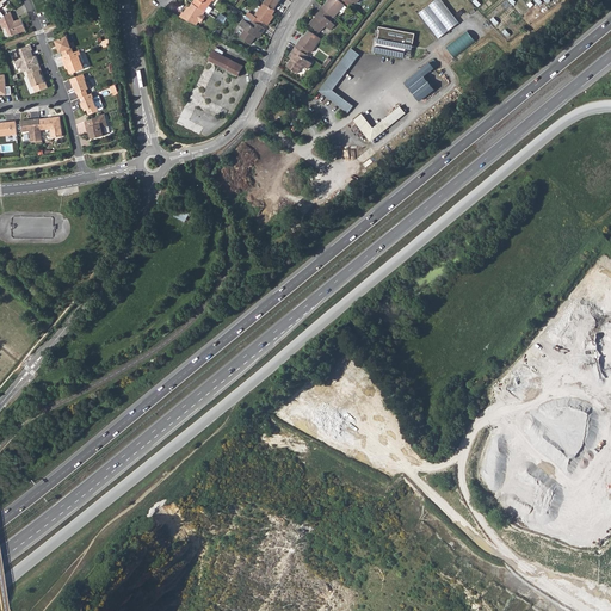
[(193,0),(192,2),(204,11),(205,11),(211,0),(213,0),(214,0),(193,0)]
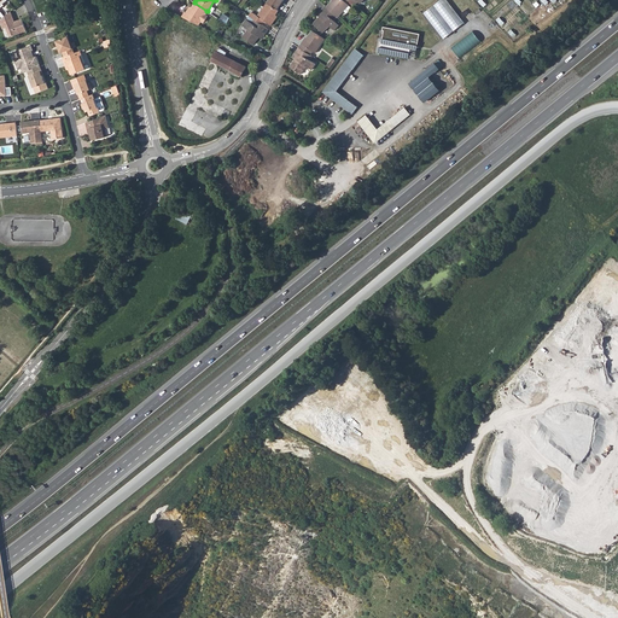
[(330,0),(331,1),(326,7),(333,13),(337,17),(343,10),(345,12),(350,7),(348,5),(345,3),(348,0),(330,0)]
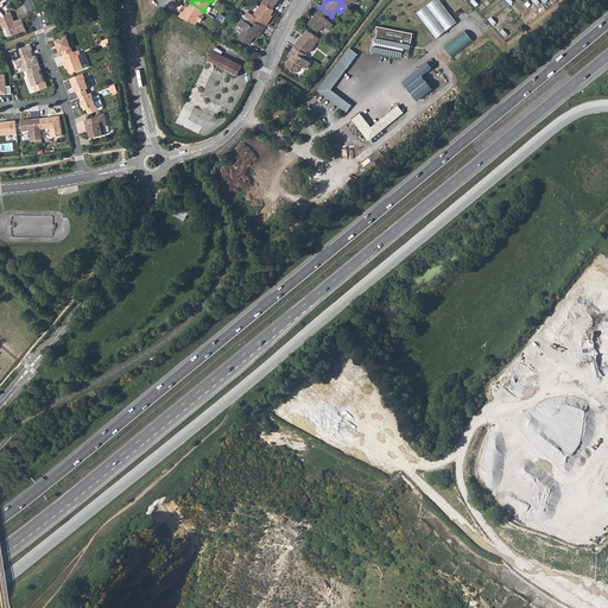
[(431,0),(417,12),(436,37),(456,21),(439,0),(431,0)]
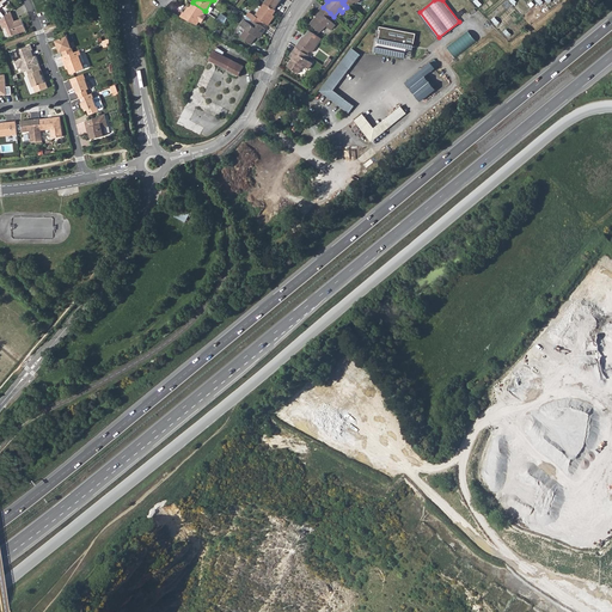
[(183,11),(179,17),(195,24),(199,20),(199,18),(201,13),(202,13),(204,11),(193,2),(189,7),(189,8),(188,8),(184,12),(183,11)]
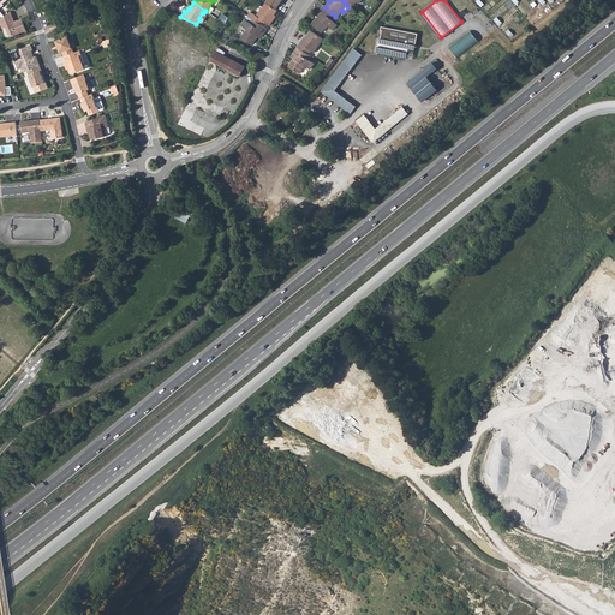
[(273,15),(275,11),(273,10),(264,3),(255,16),(249,11),(246,15),(252,19),(256,23),(258,24),(261,22),(267,25),(274,17),(273,15)]
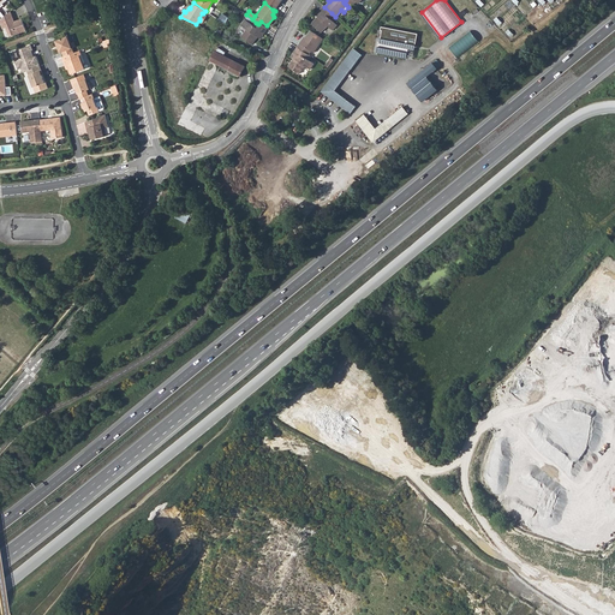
[(328,17),(332,13),(324,7),(323,6),(318,11),(321,15),(318,17),(312,24),(322,33),(328,25),(333,29),(338,24),(333,21),(328,17)]
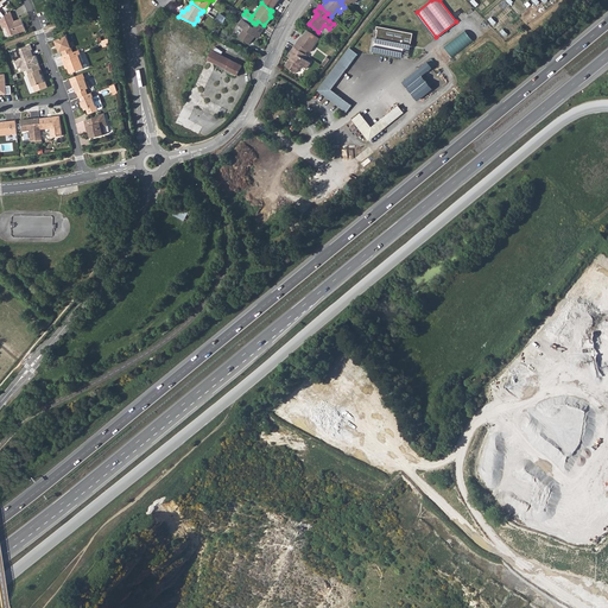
[(13,19),(11,11),(0,19),(0,21),(2,29),(6,27),(10,36),(26,30),(21,19),(14,21),(13,23),(12,20),(13,19)]
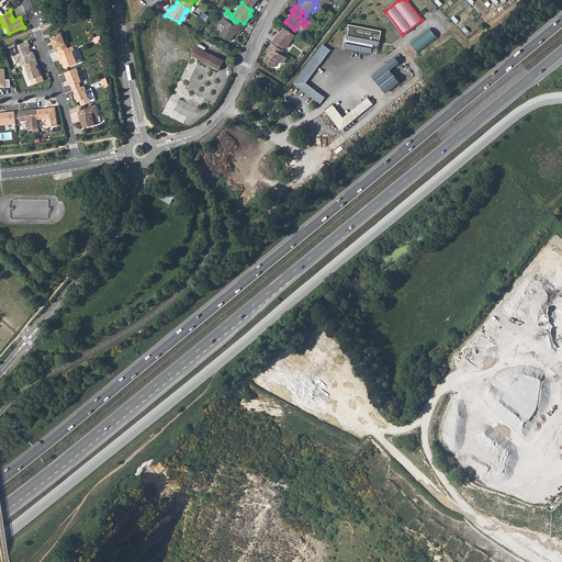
[(238,32),(243,27),(236,22),(234,21),(232,24),(227,21),(223,18),(220,22),(224,25),(218,32),(227,40),(233,33),(235,30),(238,32)]
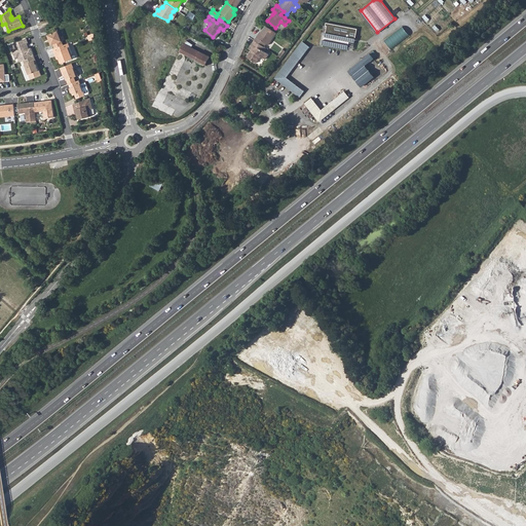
[(324,35),(322,42),(347,47),(349,37),(354,38),(357,28),(326,22),(326,25),(327,25),(325,35),(324,35)]
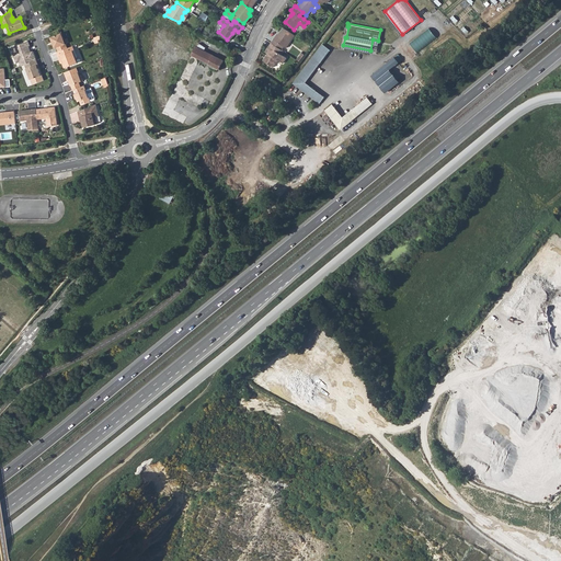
[(292,36),(294,34),(282,26),(277,33),(276,33),(271,42),(278,47),(282,48),(283,46),(285,47),(292,36)]
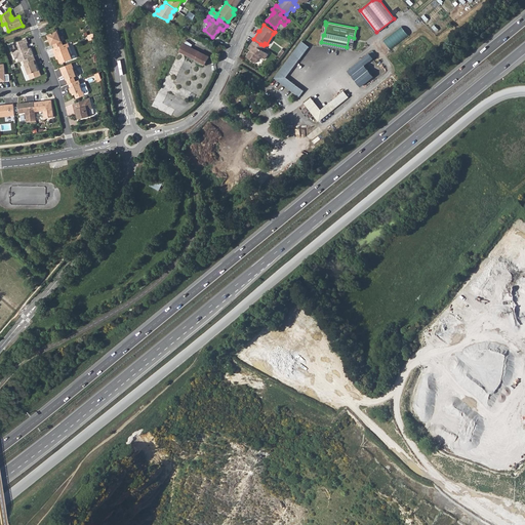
[(57,31),(47,35),(48,39),(49,39),(50,41),(49,41),(51,45),(52,44),(54,48),(63,45),(62,41),(64,40),(63,36),(59,37),(57,31)]
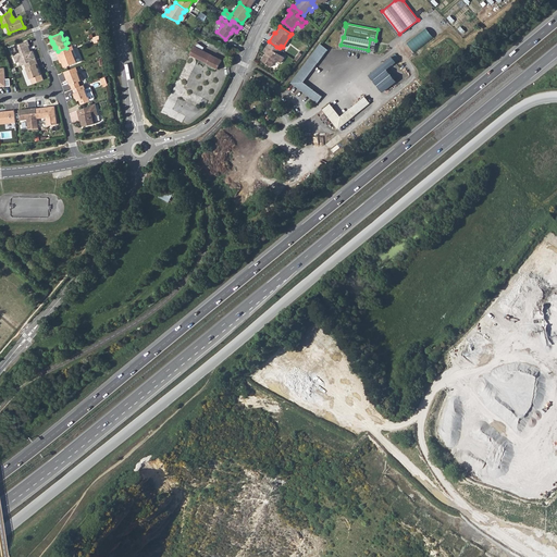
[(419,33),(407,42),(413,51),(425,41),(419,33)]
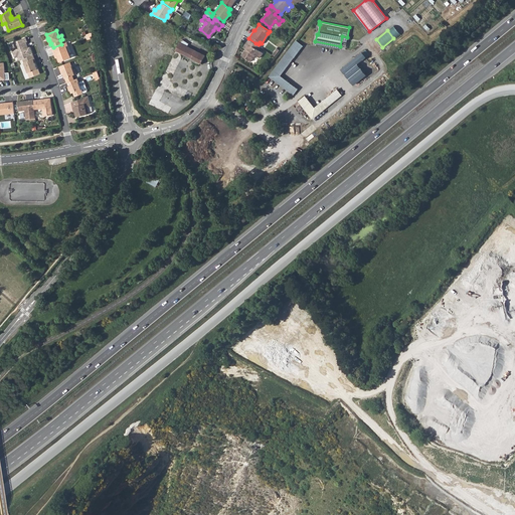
[(18,57),(19,60),(22,59),(33,55),(30,47),(28,48),(25,43),(27,42),(26,38),(12,43),(14,46),(11,48),(13,53),(15,53),(16,57),(18,57)]
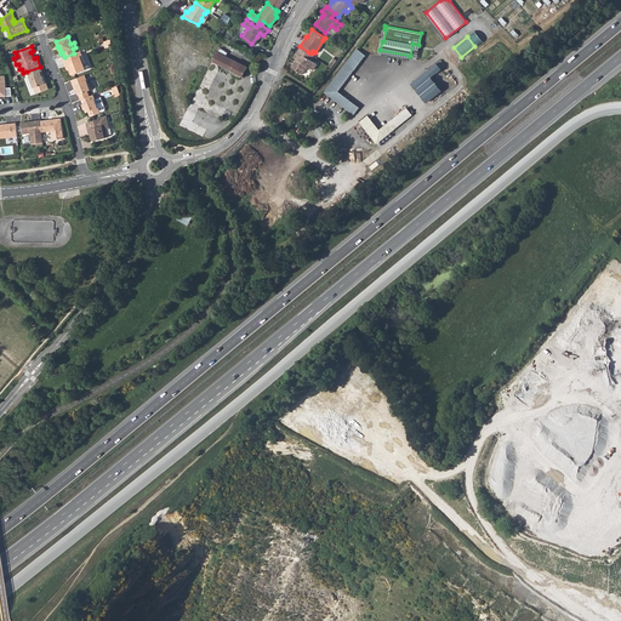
[(306,56),(308,52),(300,46),(295,52),(298,55),(296,58),(291,66),(302,73),(307,64),(313,68),(317,62),(311,58),(306,56)]
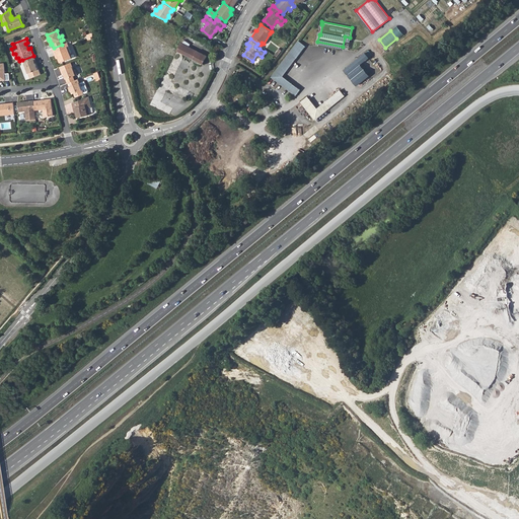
[(296,94),(300,88),(283,75),(305,45),(298,40),(271,76),(296,94)]
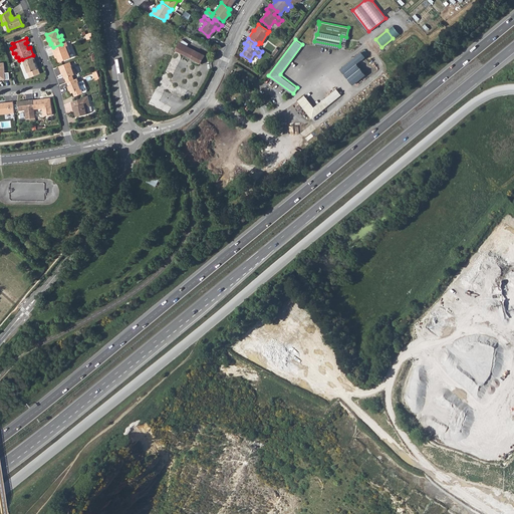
[(53,47),(51,48),(53,52),(55,51),(60,62),(70,58),(68,53),(70,52),(66,42),(61,44),(53,47)]
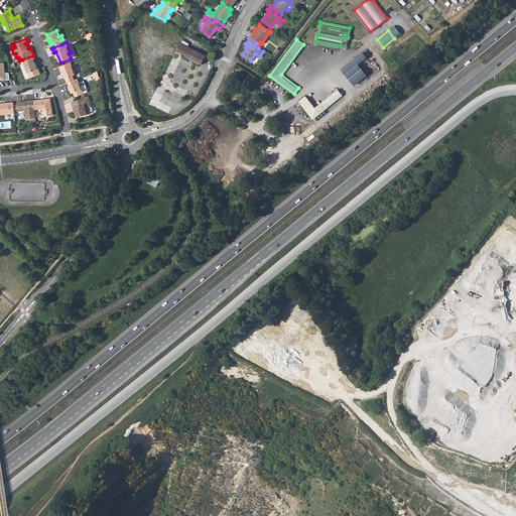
[(204,55),(179,42),(175,50),(200,63),(204,55)]
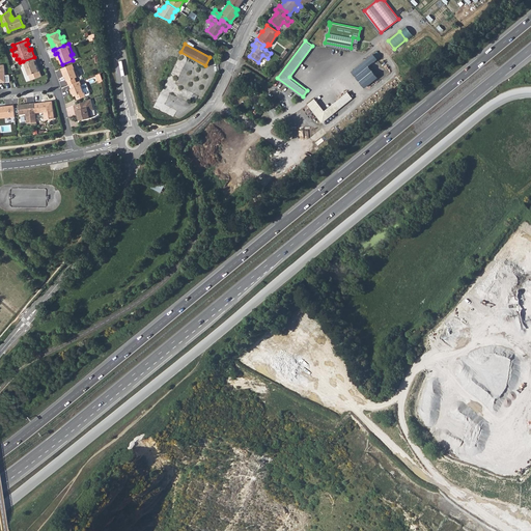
[(376,50),(370,56),(373,60),(381,55),(376,50)]
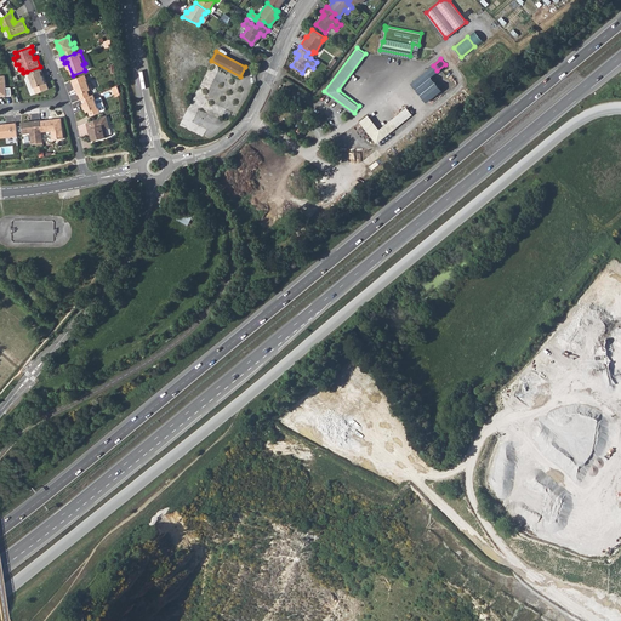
[(433,66),(426,70),(431,77),(437,70),(433,66)]
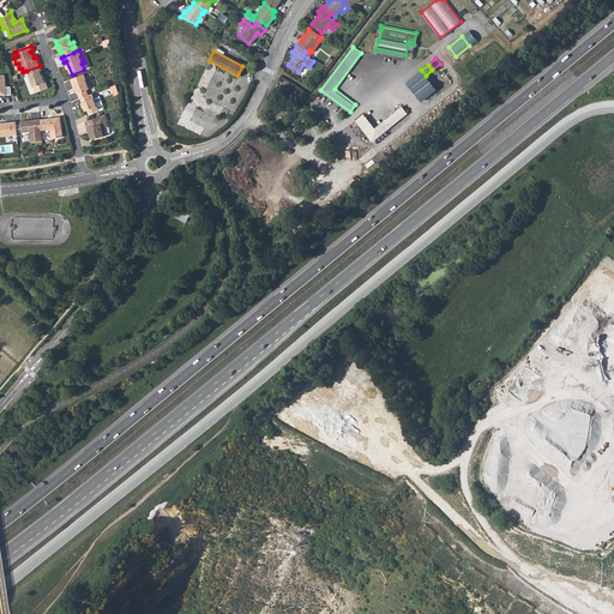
[(26,71),(36,92),(47,89),(42,76),(40,72),(41,71),(40,66),(26,71)]
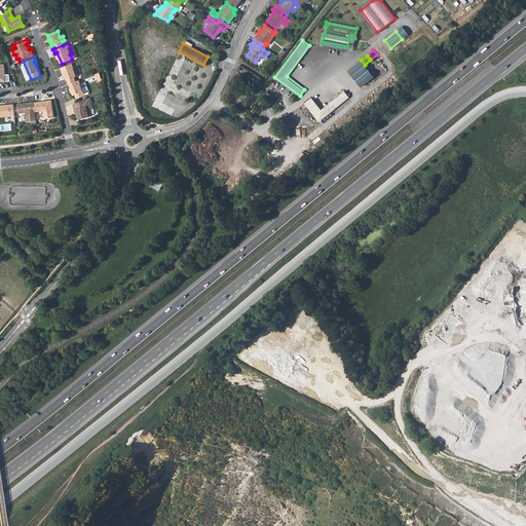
[(363,84),(374,75),(365,65),(361,60),(349,69),(363,84)]
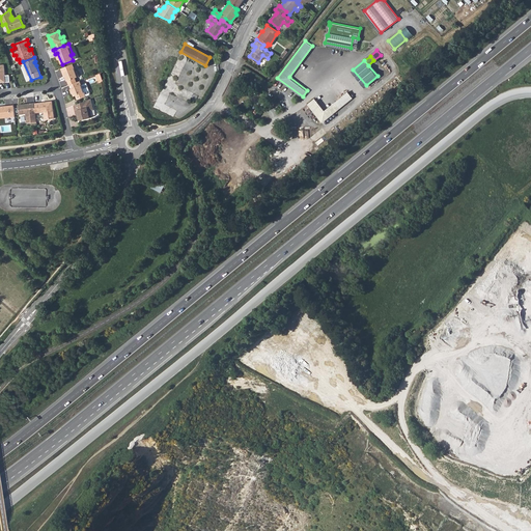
[(179,71),(184,64),(178,61),(174,68),(179,71)]
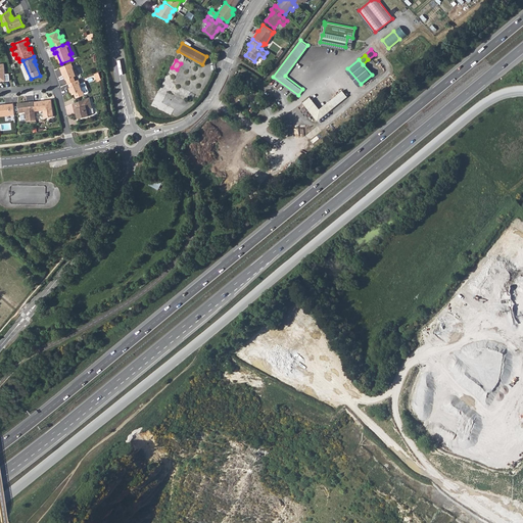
[(0,81),(5,81),(9,81),(9,74),(5,75),(4,63),(0,63),(0,81)]
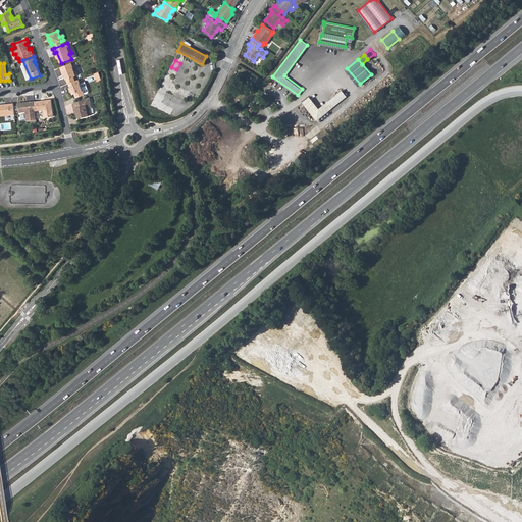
[(64,74),(67,84),(68,84),(74,81),(73,76),(77,75),(75,69),(73,70),(71,63),(59,67),(61,72),(62,71),(64,74)]
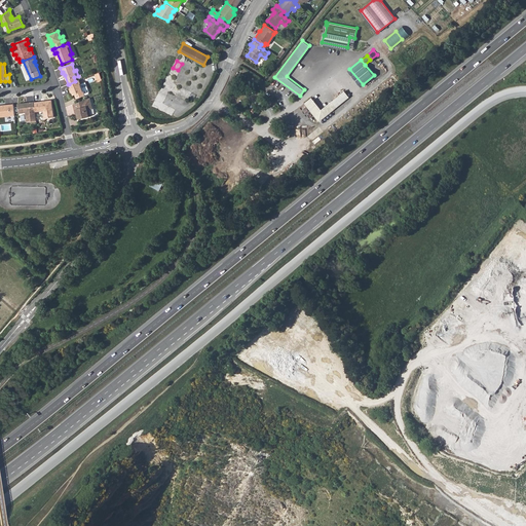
[(168,76),(175,78),(178,72),(172,69),(168,76)]
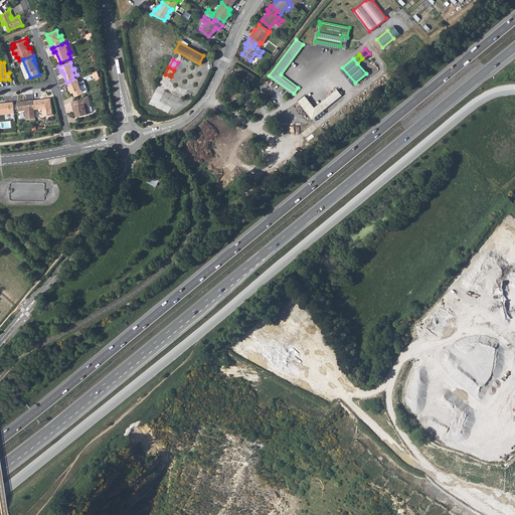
[(78,82),(76,78),(73,79),(67,82),(70,92),(72,91),(72,93),(74,93),(75,97),(83,94),(79,82),(78,82)]
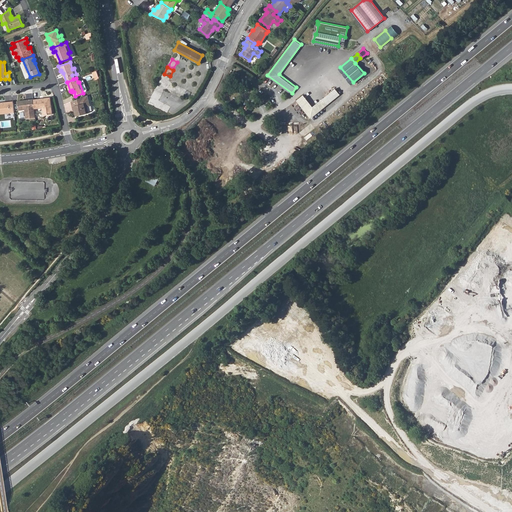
[(303,94),(296,99),(310,117),(339,93),(337,90),(335,88),(312,105),(303,94)]
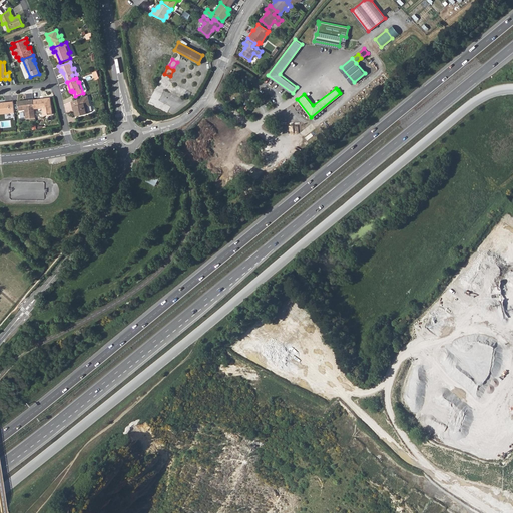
[(76,100),(71,102),(72,107),(74,106),(75,111),(77,116),(89,113),(87,107),(90,106),(87,95),(76,100)]
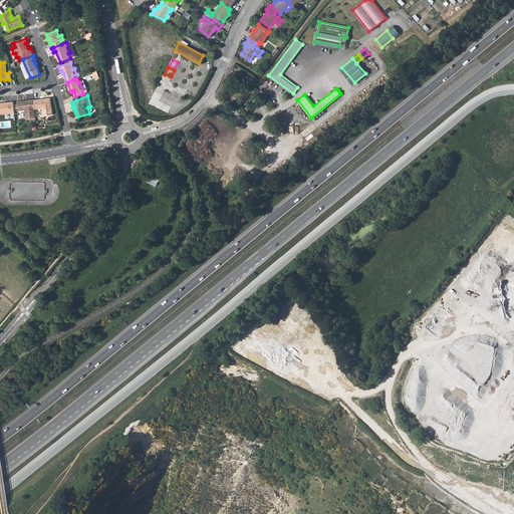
[(40,99),(33,100),(34,109),(42,108),(43,115),(52,114),(50,98),(43,98),(43,100),(42,100),(40,99)]
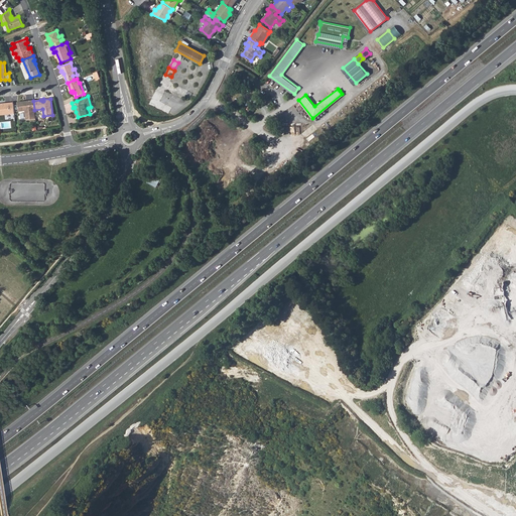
[(24,102),(17,103),(18,112),(25,111),(26,120),(35,119),(34,110),(33,101),(33,100),(24,101),(24,102)]
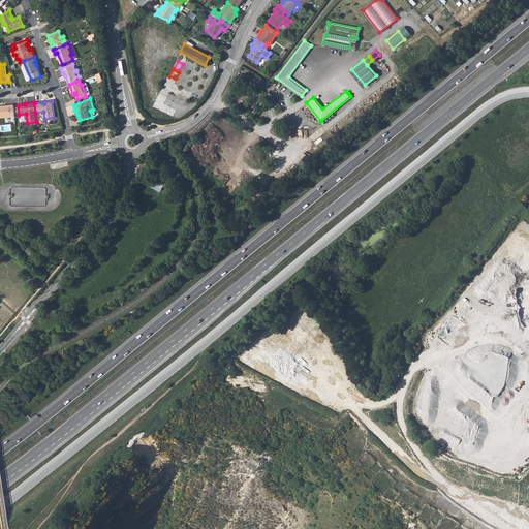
[(13,104),(0,105),(0,118),(14,117),(13,104)]
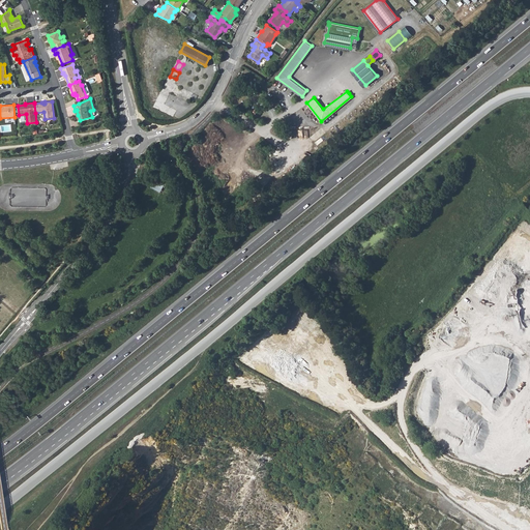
[(165,185),(155,180),(151,187),(160,193),(165,185)]
